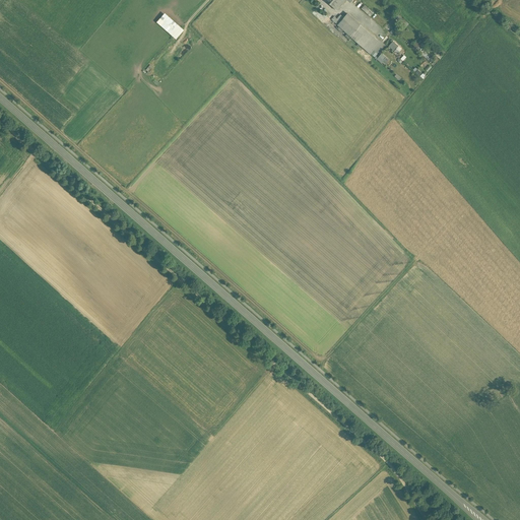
[(342,4),(337,0),(327,0),(327,1),(336,10),(342,4)]
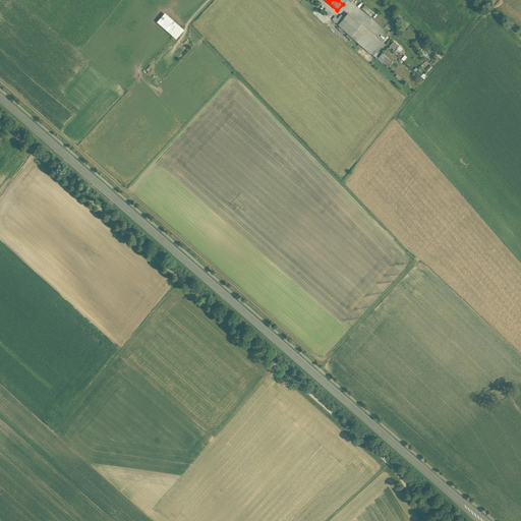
[(371,10),(365,5),(363,8),(371,15),(374,12),(372,10),(371,10)]
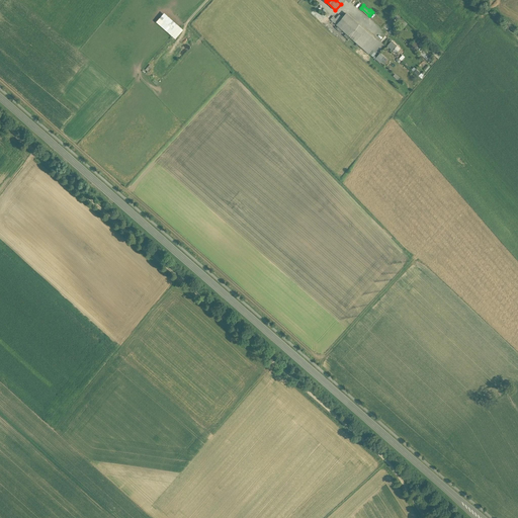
[(333,17),(330,19),(368,54),(378,42),(346,13),(343,18),(339,14),(335,19),(333,17)]
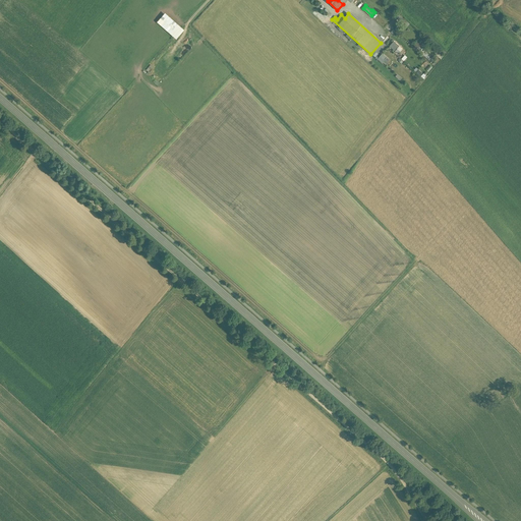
[(165,14),(156,24),(175,41),(184,31),(165,14)]
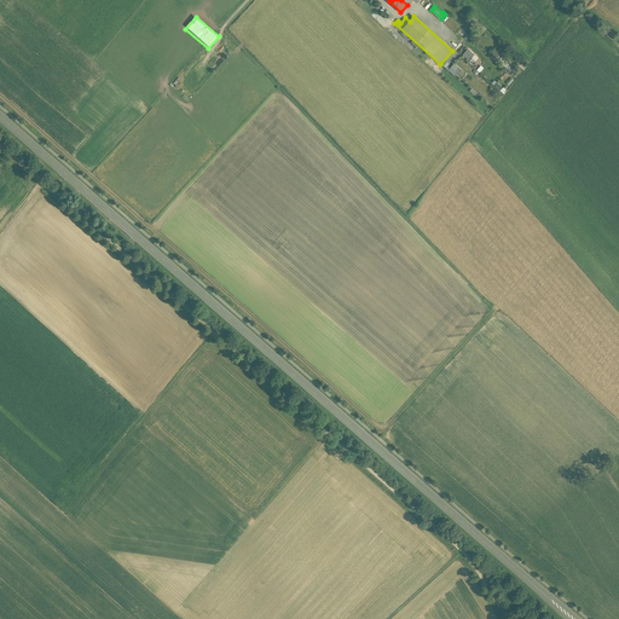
[(474,55),(468,48),(463,56),(469,61),(474,55)]
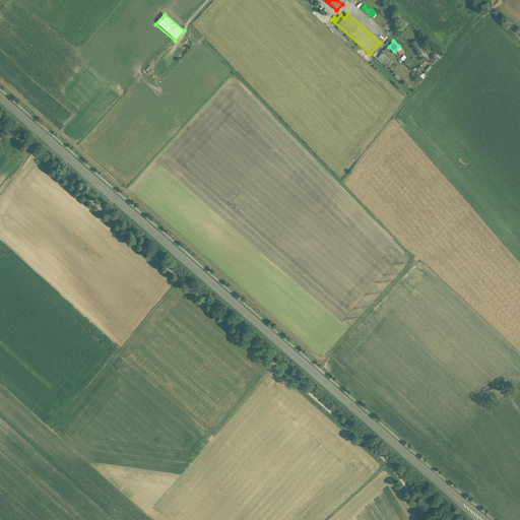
[(379,59),(385,64),(388,60),(383,55),(379,59)]
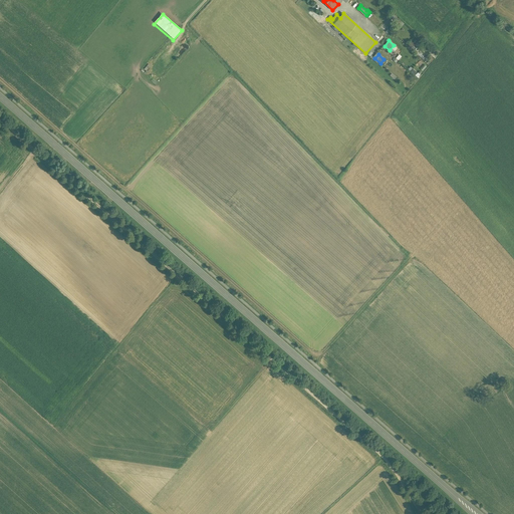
[(411,72),(418,77),(421,74),(414,68),(411,72)]
